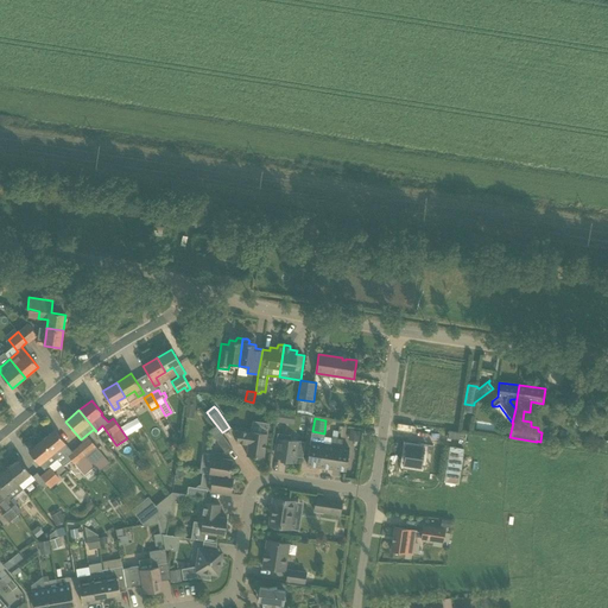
[(233,449),(221,434),(216,426),(209,431),(215,438),(226,454),(233,449)]
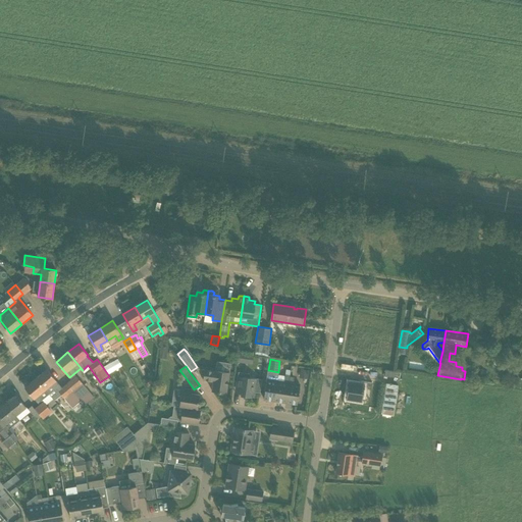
[(301,368),(300,375),(308,377),(310,370),(301,368)]
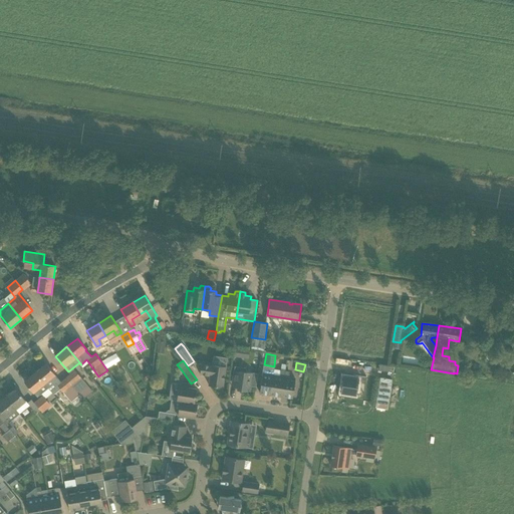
[(364,393),(366,375),(376,377),(377,366),(356,362),(354,375),(343,373),(340,392),(356,394),(357,392),(364,393)]
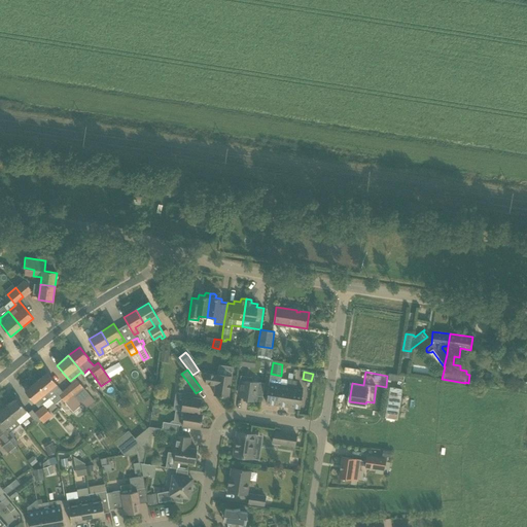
[(36,382),(49,398),(57,392),(62,398),(73,412),(81,405),(67,387),(63,391),(47,373),(36,382)]
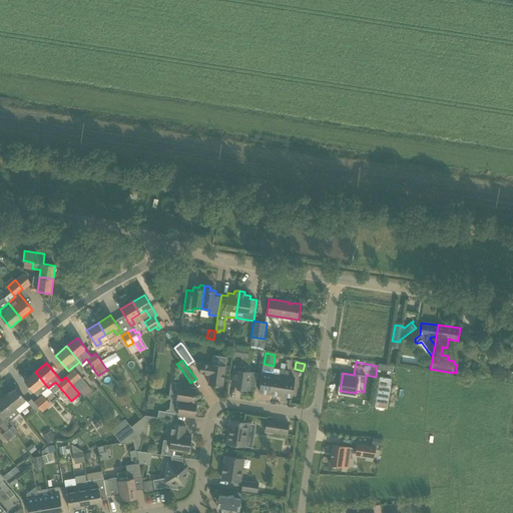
[(222,387),(225,366),(211,364),(211,365),(200,364),(199,373),(209,375),(208,385),(213,386),(213,387),(215,388),(217,388),(220,388),(220,386),(222,387)]
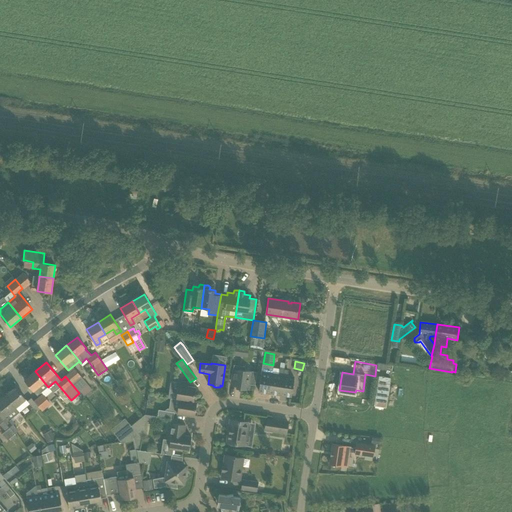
[(258,391),(270,393),(272,374),(273,365),(262,364),(261,372),(258,391)]
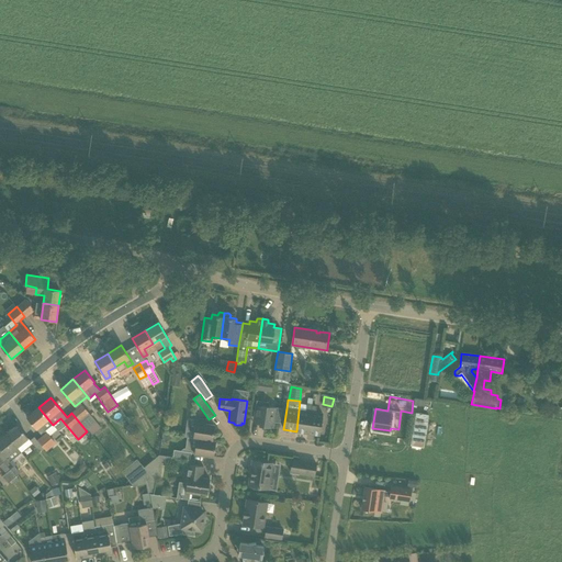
[(256,405),(254,418),(260,419),(259,424),(259,426),(273,428),(273,423),(280,423),(282,408),(276,408),(268,407),(269,402),(257,401),(256,405)]
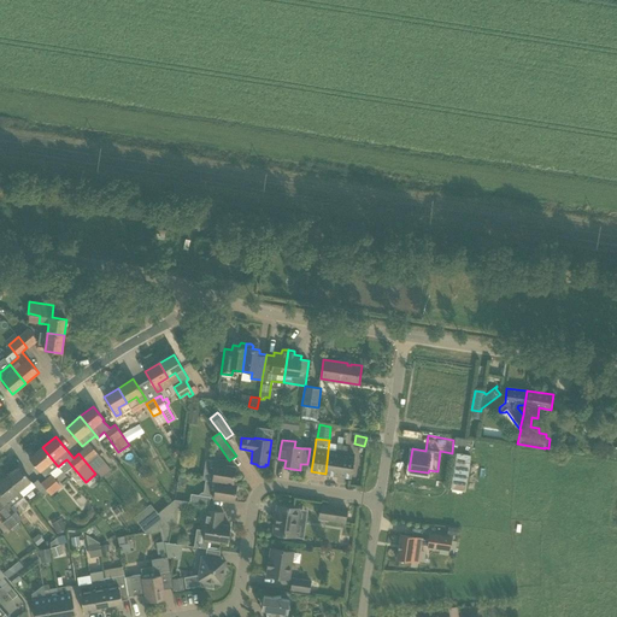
[(100,480),(101,479),(110,471),(111,470),(89,444),(78,453),(95,474),(100,480)]
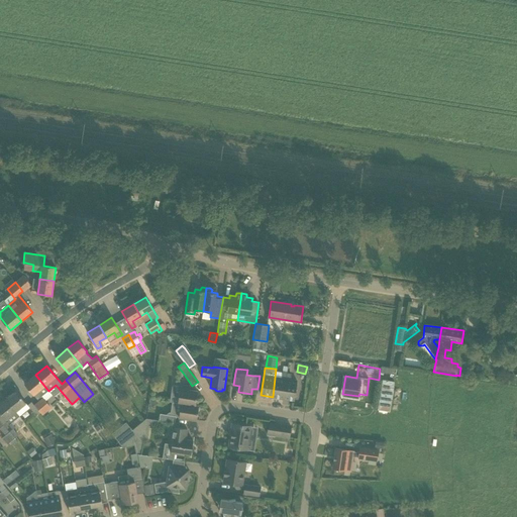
[(273,397),(283,399),(287,373),(282,373),(282,379),(275,378),(273,397)]
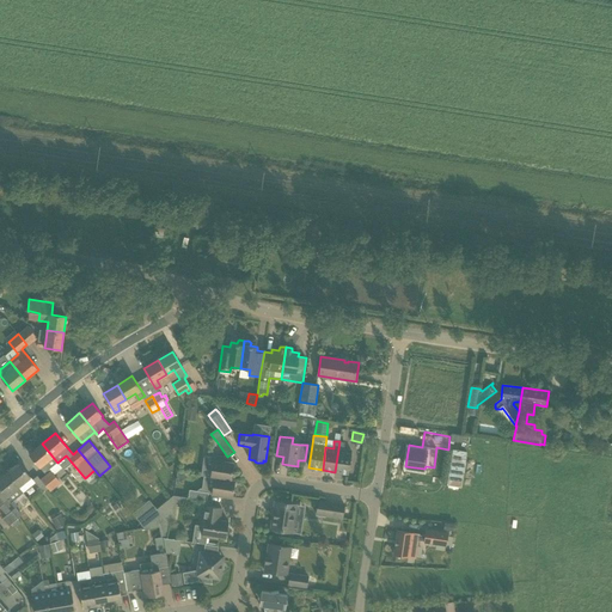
[(343,450),(344,442),(340,441),(335,472),(348,473),(352,451),(343,450)]
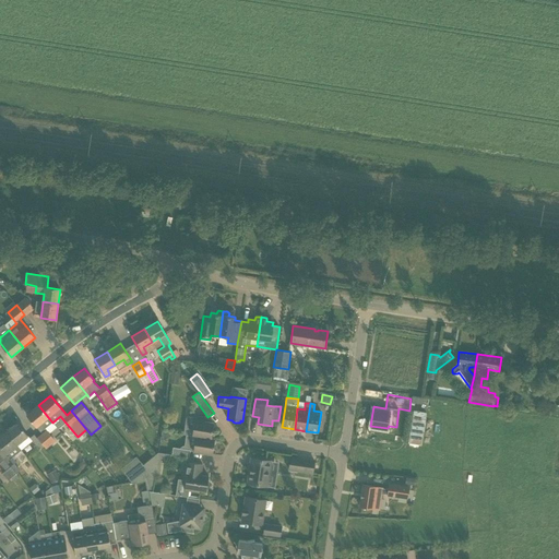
[(52,423),(38,405),(26,415),(40,431),(52,423)]
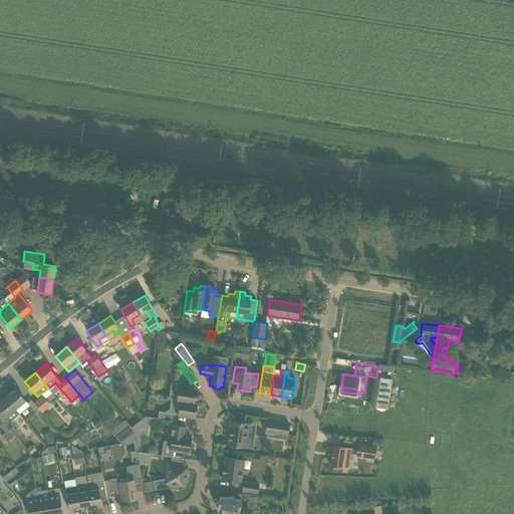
[(180,382),(177,401),(180,402),(197,404),(194,403),(196,389),(188,388),(188,383),(180,382)]
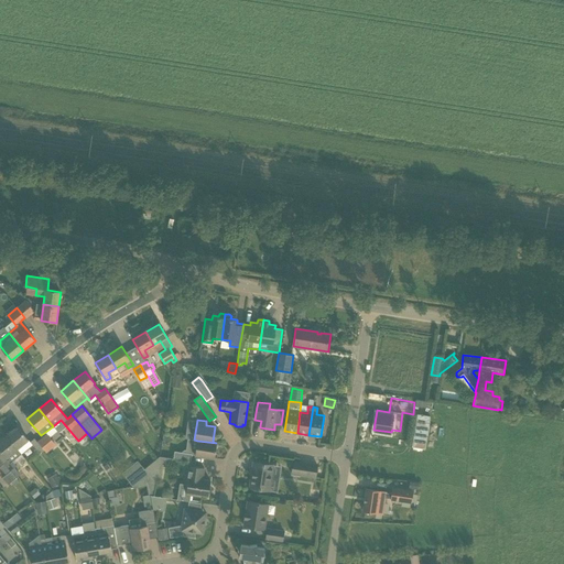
[(32,445),(30,442),(28,440),(17,426),(7,435),(18,448),(21,454),(32,445)]
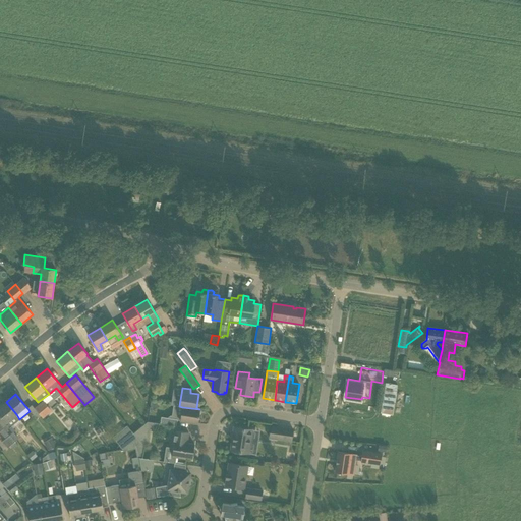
[(16,414),(6,402),(0,406),(0,415),(6,422),(16,414)]
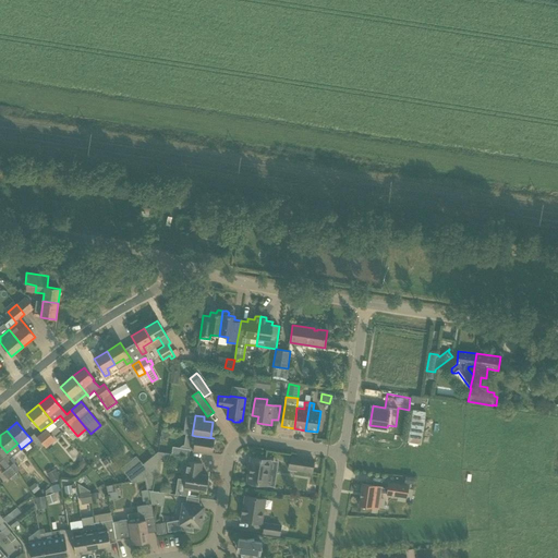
[(46,447),(55,440),(47,431),(37,437),(44,445),(46,447)]
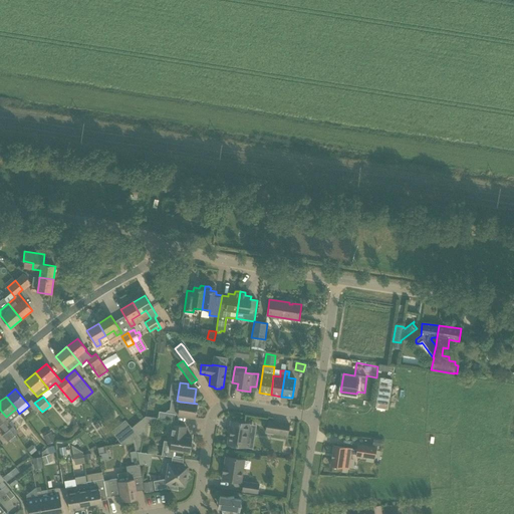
[(31,400),(27,403),(29,406),(35,413),(40,410),(34,403),(31,400)]
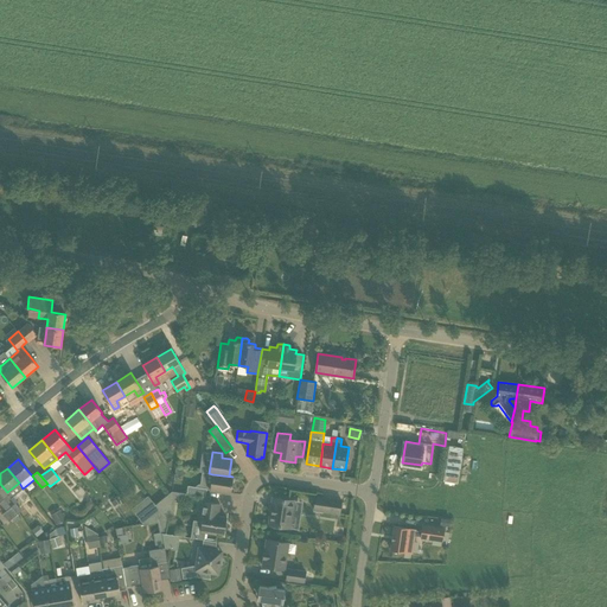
[(232,477),(212,474),(210,490),(230,493),(232,477)]
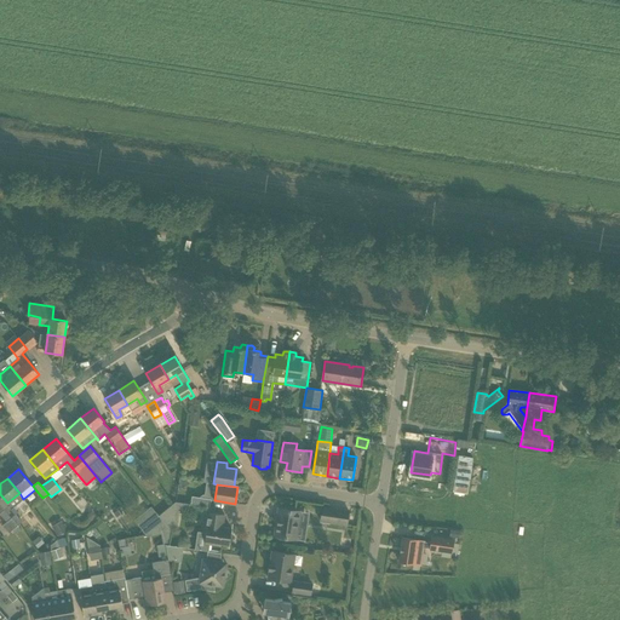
[(190,504),(190,505),(210,507),(211,500),(211,499),(200,498),(191,497),(190,504)]
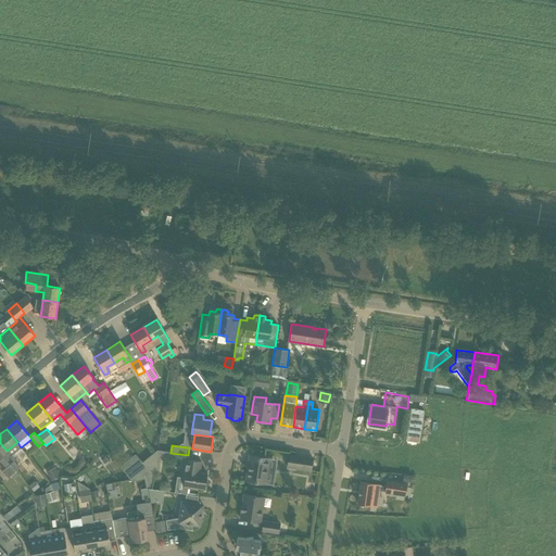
[(158,450),(144,462),(151,469),(155,470),(159,451),(158,450)]
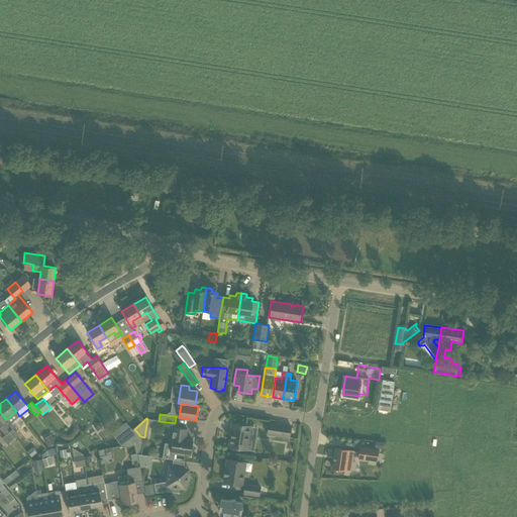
[(0,427),(5,435),(2,437),(7,444),(14,438),(3,425),(0,420),(0,427)]
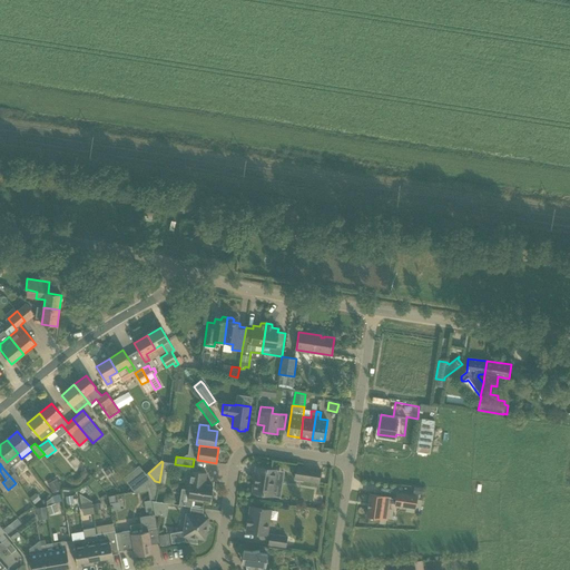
[(8,465),(3,469),(16,483),(20,480),(15,473),(10,468),(8,465)]
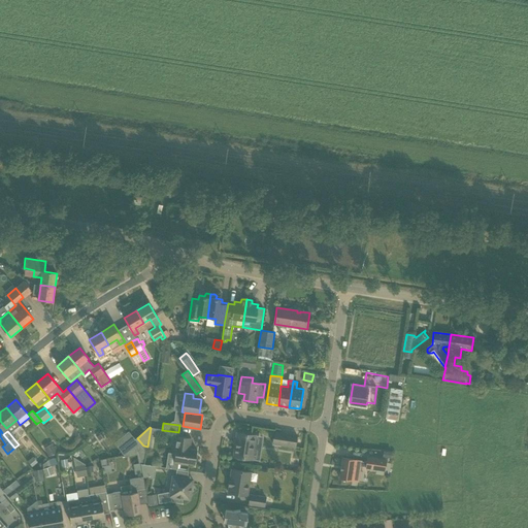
[(235,444),(233,457),(235,457),(236,459),(241,460),(243,458),(252,459),(260,461),(261,452),(254,450),(256,435),(250,434),(237,432),(235,444)]
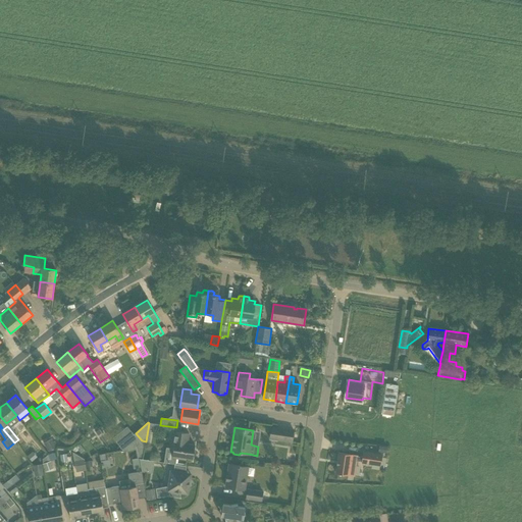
[(269,438),(284,440),(292,441),(294,430),(271,427),(269,438)]
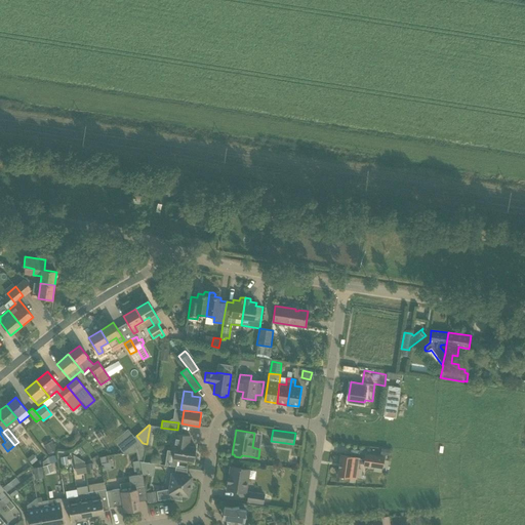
[(117,446),(124,455),(136,452),(135,451),(145,449),(132,434),(117,446)]
